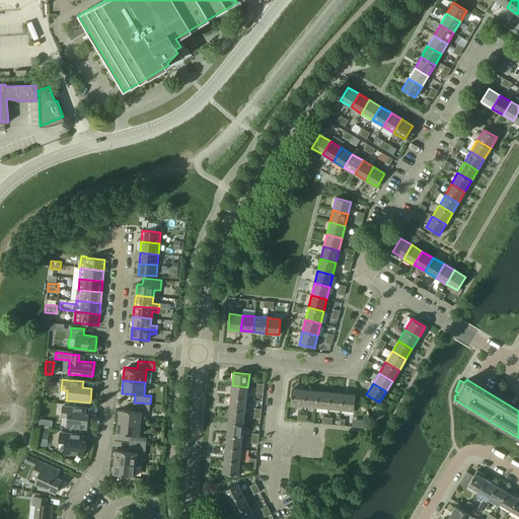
[(231,397),(246,399),(247,387),(232,385),(231,397)]
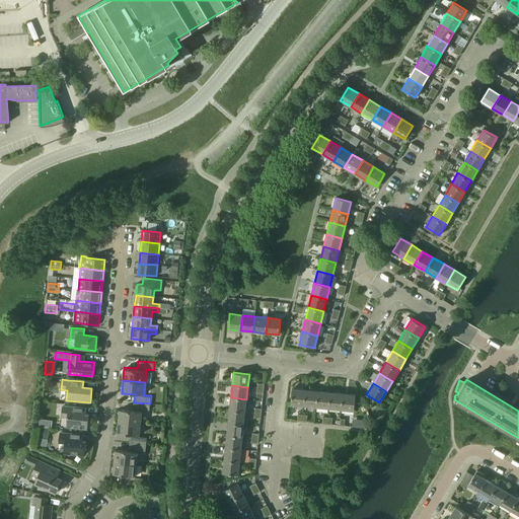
[(291,404),(303,405),(305,389),(292,388),(291,401),(291,404)]
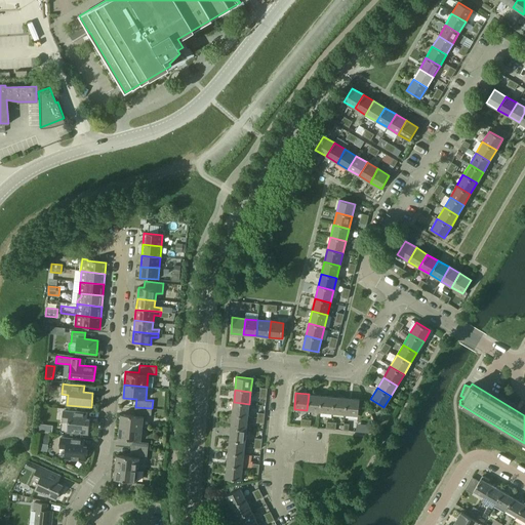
[(307,410),(320,411),(321,396),(309,394),(307,410)]
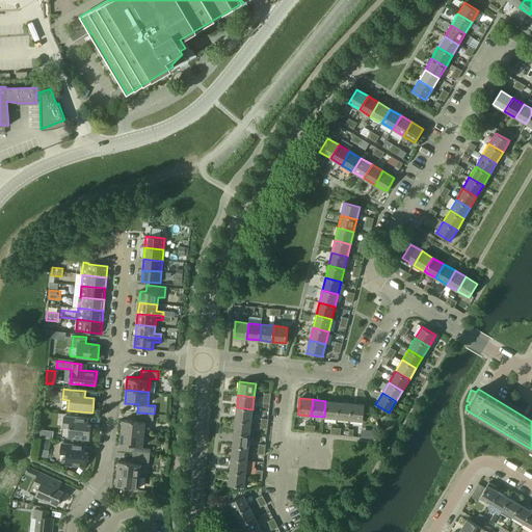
[(324,417),(337,418),(339,402),(325,401),(324,417)]
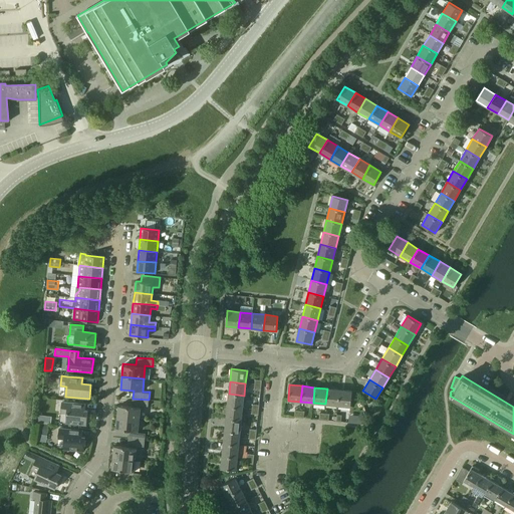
[(325,404),(337,406),(339,390),(327,389),(325,404)]
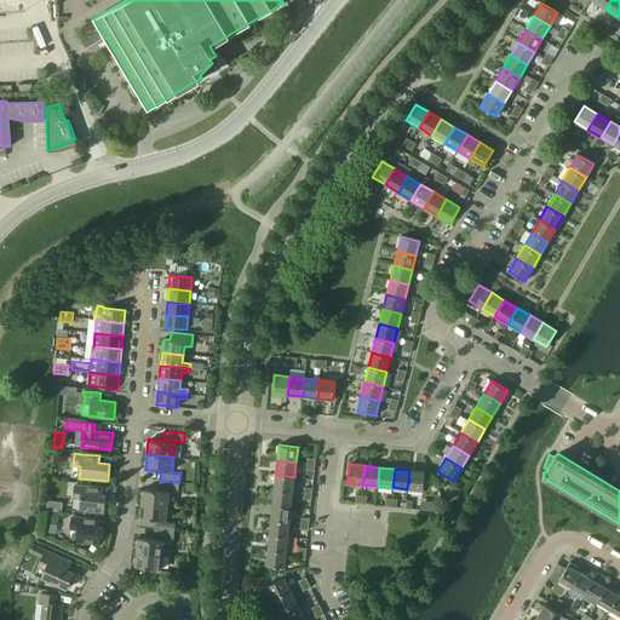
[(407,489),(423,491),(425,472),(409,470),(407,489)]
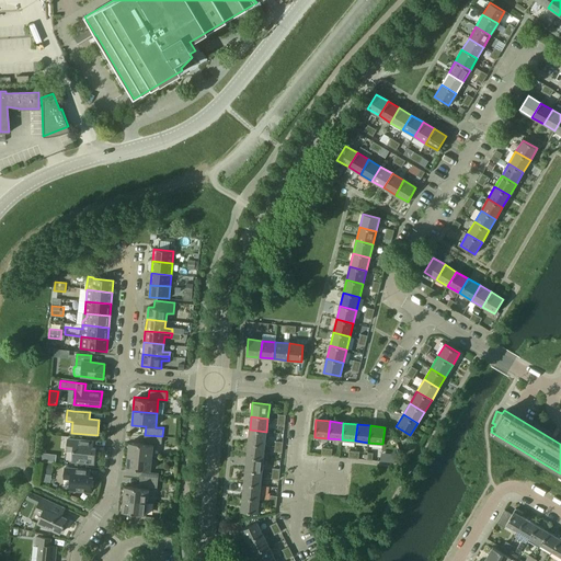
[(248,444),(265,445),(266,432),(250,430),(248,444)]
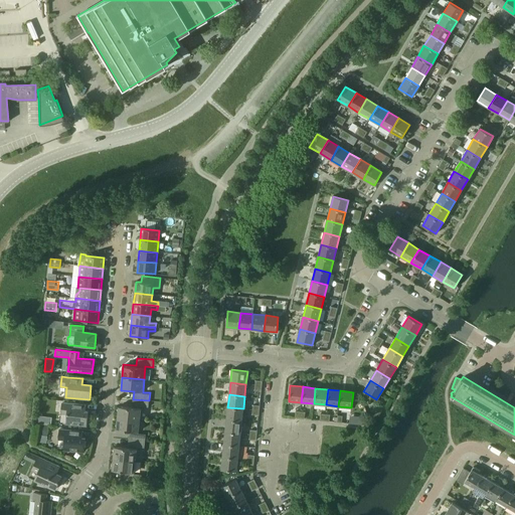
[(118,417),(140,419),(141,406),(148,407),(149,400),(133,399),(132,405),(119,404),(118,417)]
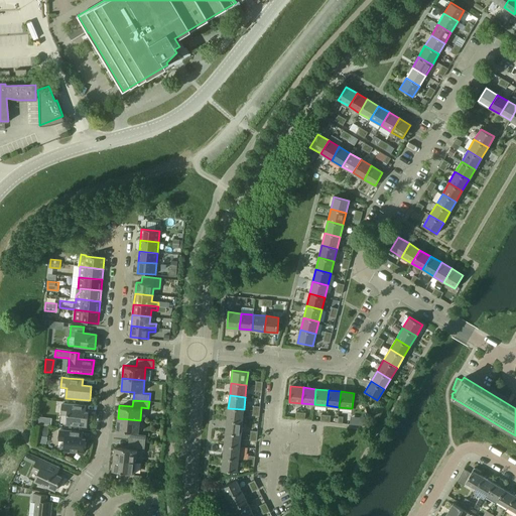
[(67,424),(87,426),(88,412),(85,412),(86,406),(69,404),(62,403),(61,413),(68,414),(67,424)]
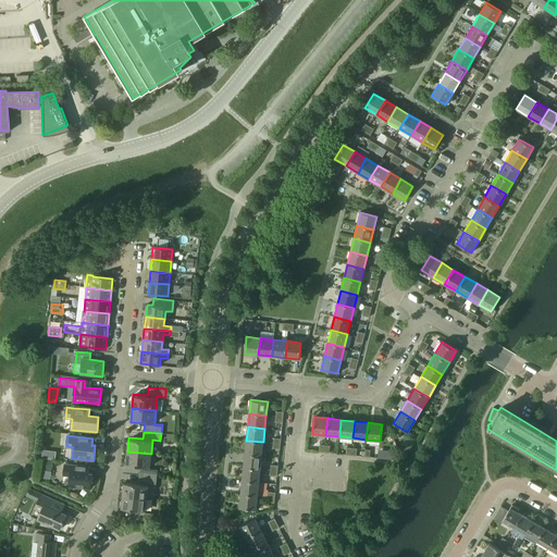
[(245,454),(261,456),(263,442),(246,441),(245,454)]
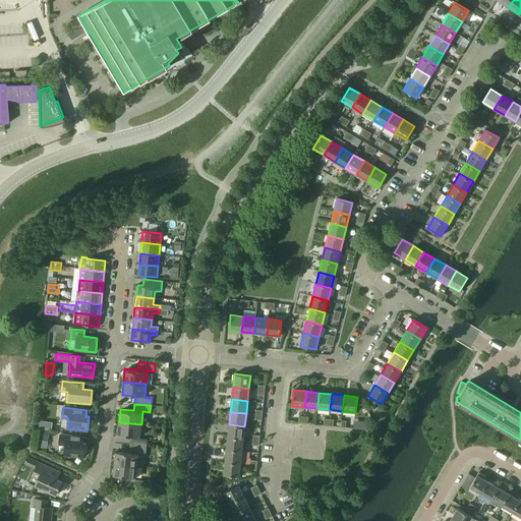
[(52,429),(53,421),(40,419),(39,427),(52,429)]
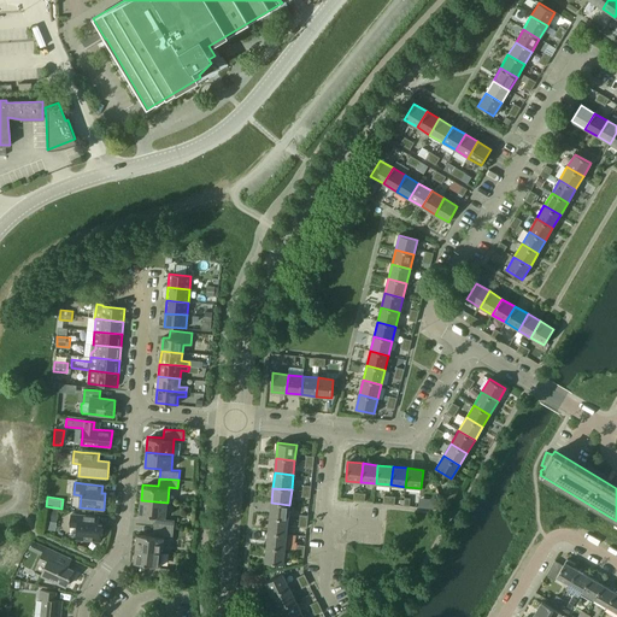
[(154,527),(174,528),(175,519),(165,518),(168,503),(141,500),(140,516),(154,517),(154,527)]
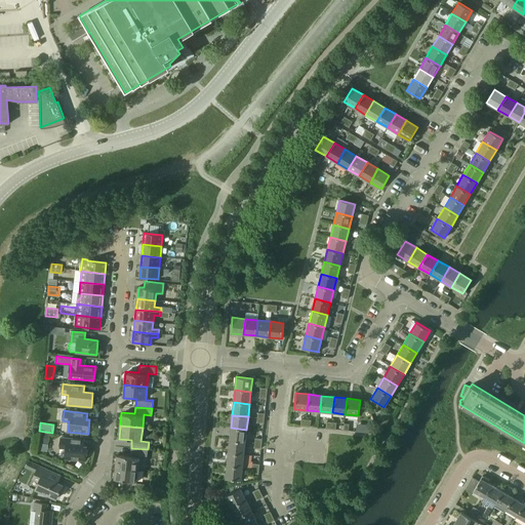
[(230,440),(245,442),(246,430),(231,428),(230,440)]
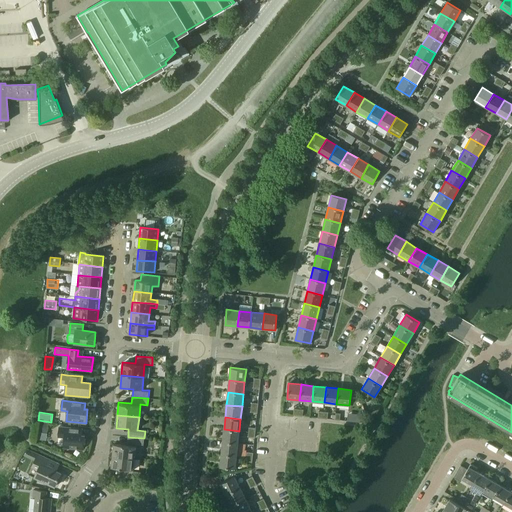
[(48,432),(49,423),(40,422),(38,431),(48,432)]
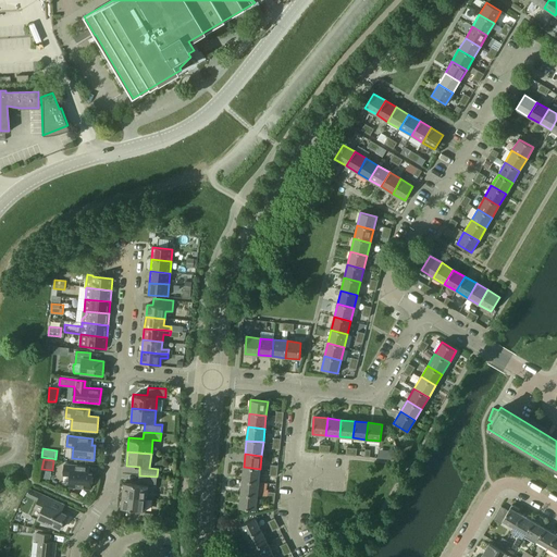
[(69,486),(90,489),(93,473),(89,473),(89,467),(71,465),(64,463),(63,474),(70,475),(69,486)]
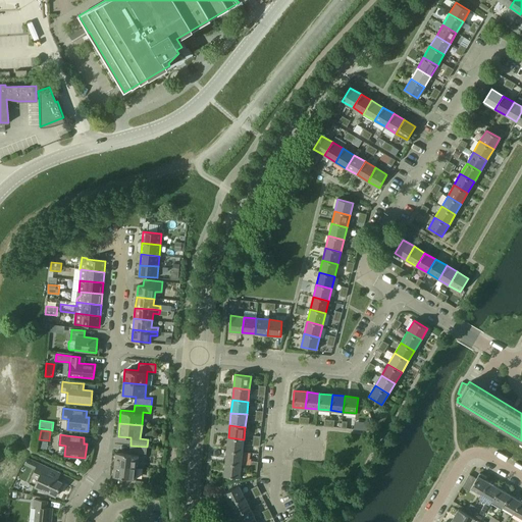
[(226,451),(243,452),(244,439),(228,437),(226,451)]
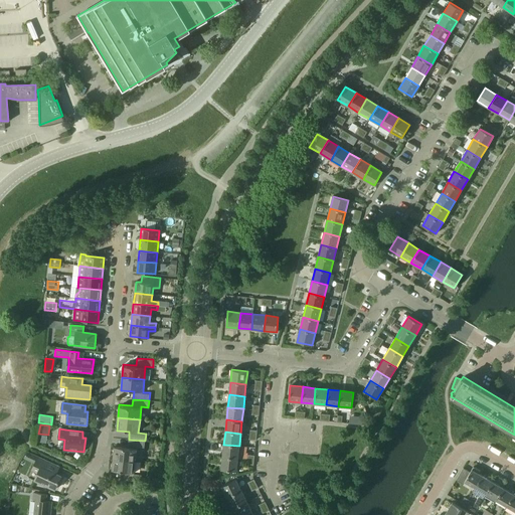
[(48,435),(38,434),(37,441),(46,443),(48,435)]
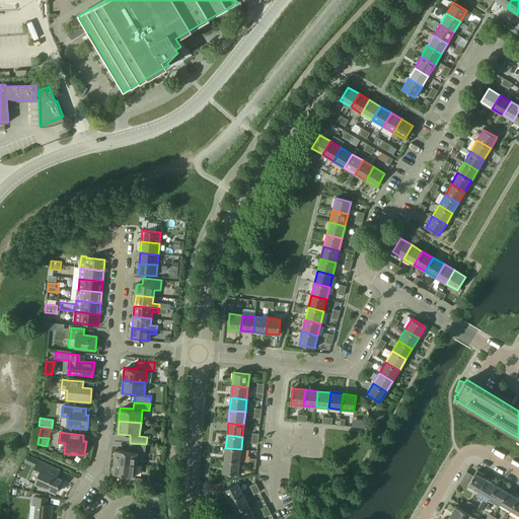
[(115,462),(137,464),(138,451),(145,452),(146,444),(130,443),(129,450),(116,449),(115,462)]
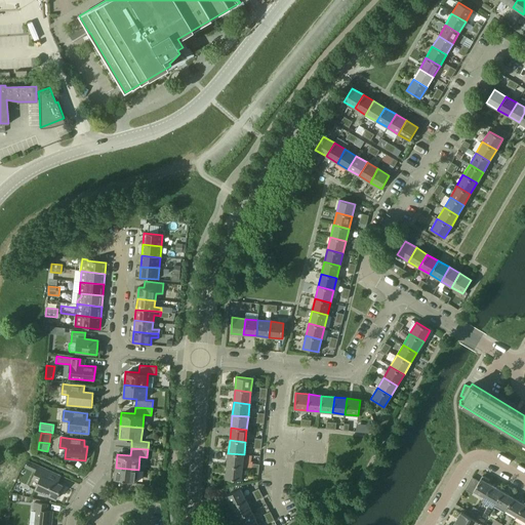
[(227,466),(243,468),(244,454),(228,453),(227,466)]
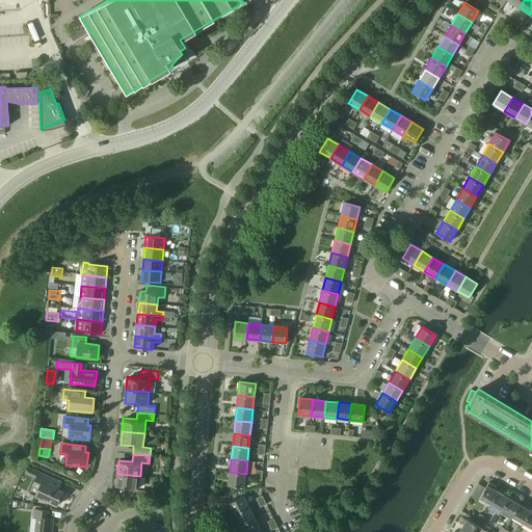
[(40,472),(28,466),(25,472),(36,478),(40,472)]
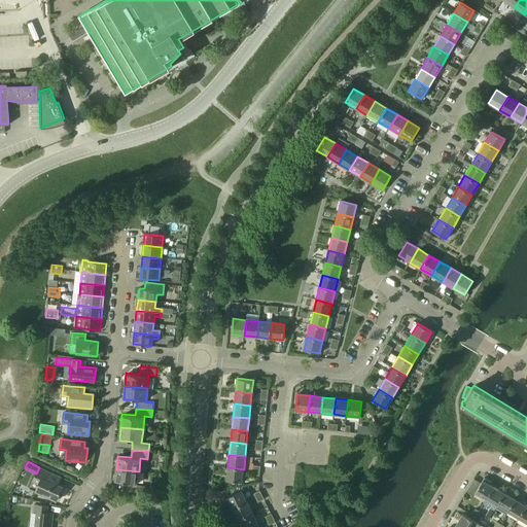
[(35,491),(57,501),(63,487),(55,483),(58,476),(39,467),(36,473),(33,481),(39,483),(35,491)]
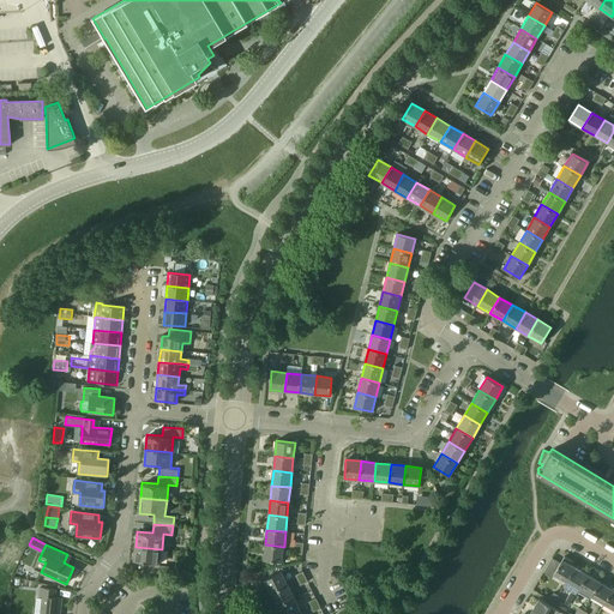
[(264,560),(282,561),(284,547),(265,545),(264,560)]
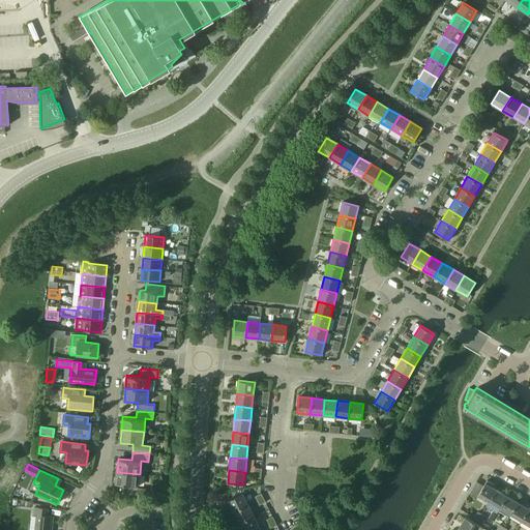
[(128,494),(145,496),(145,488),(138,487),(140,474),(117,472),(116,484),(128,486),(128,494)]
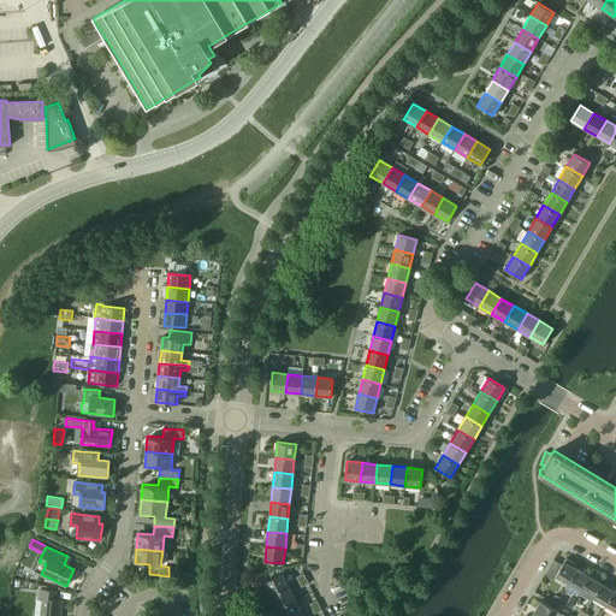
[(568,584),(578,568),(573,566),(574,563),(566,558),(564,561),(562,564),(554,560),(545,574),(554,579),(556,576),(568,584)]
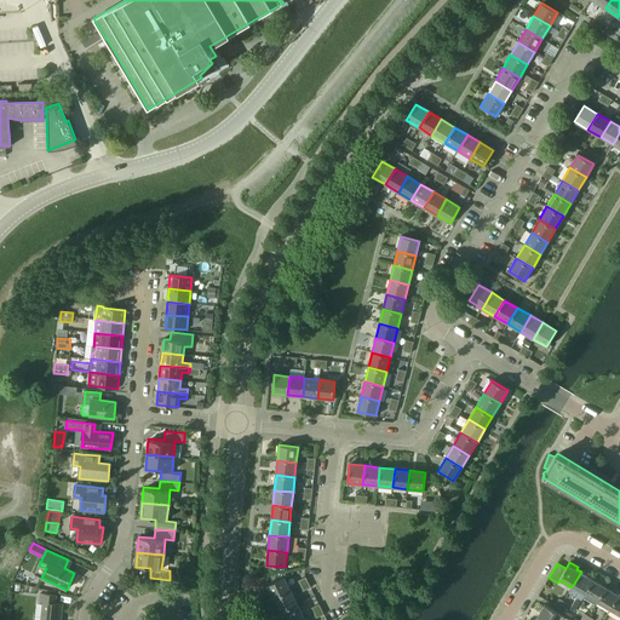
[(585,595),(593,580),(581,572),(572,587),(568,592),(581,601),(585,595)]
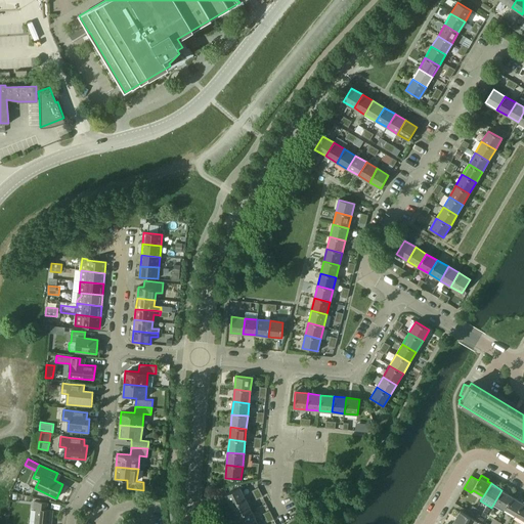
[(226,494),(231,507),(246,499),(241,487),(226,494)]
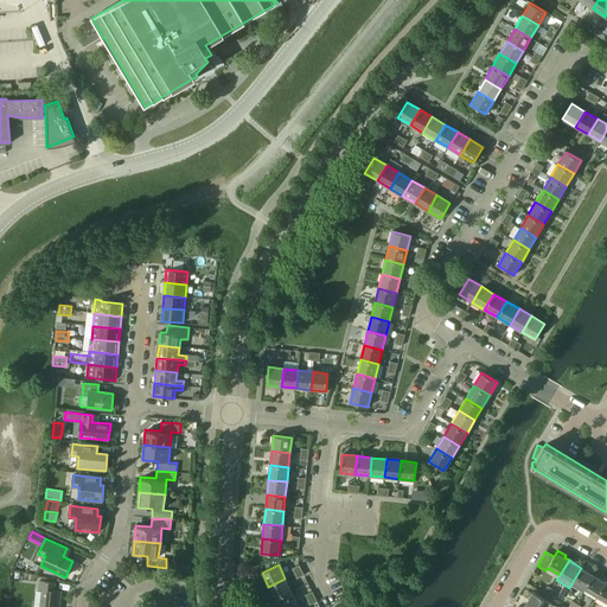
[(573,582),(585,589),(593,575),(581,568),(573,582)]
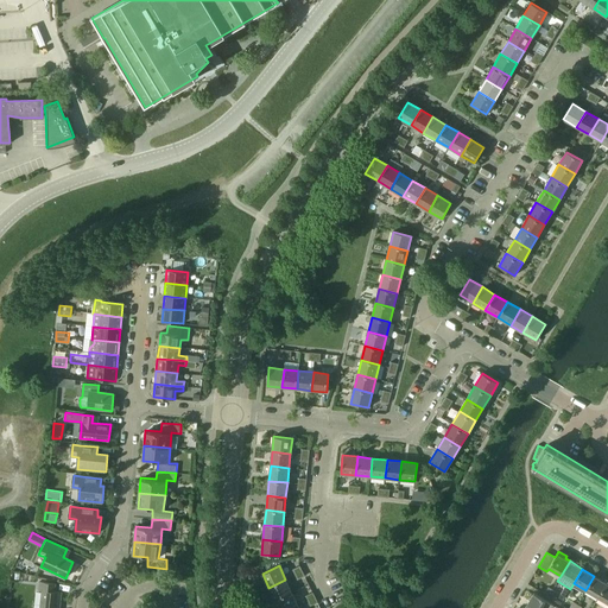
[(586,590),(597,597),(607,583),(594,576),(586,590)]
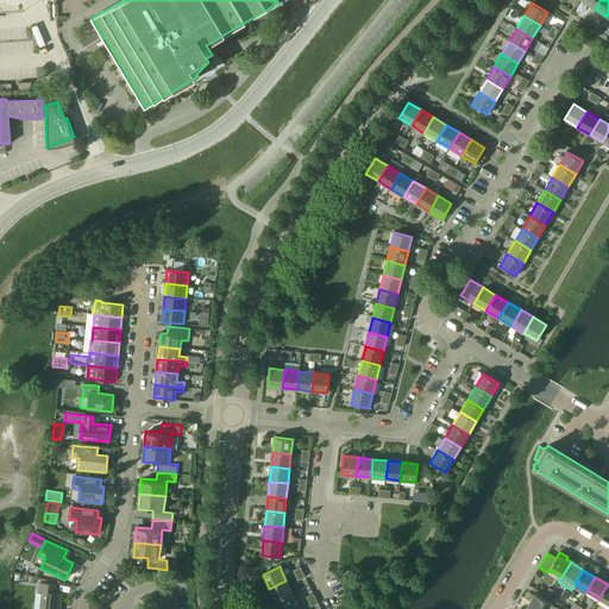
[(269,589),(276,602),(293,594),(286,581),(269,589)]
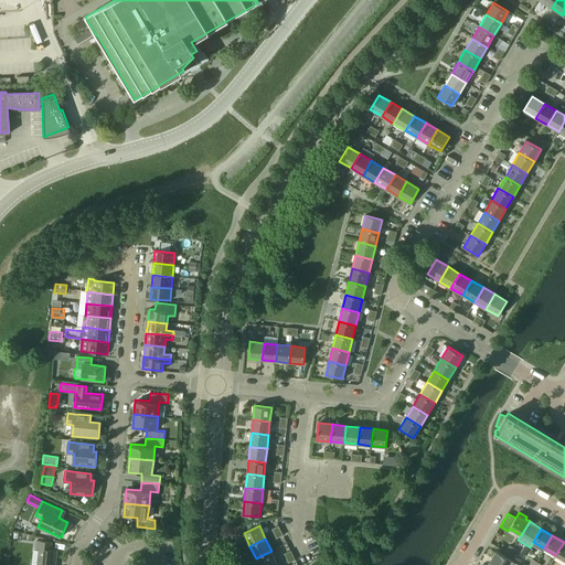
[(36,541),(35,548),(39,548),(36,564),(55,564),(57,551),(51,550),(52,542),(36,541)]
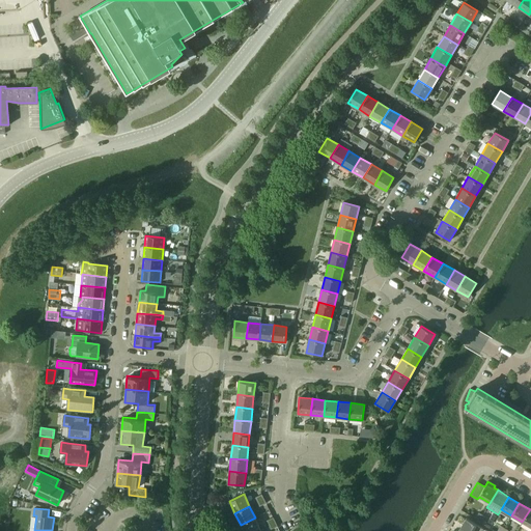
[(522,522),(530,527),(530,509),(522,522)]
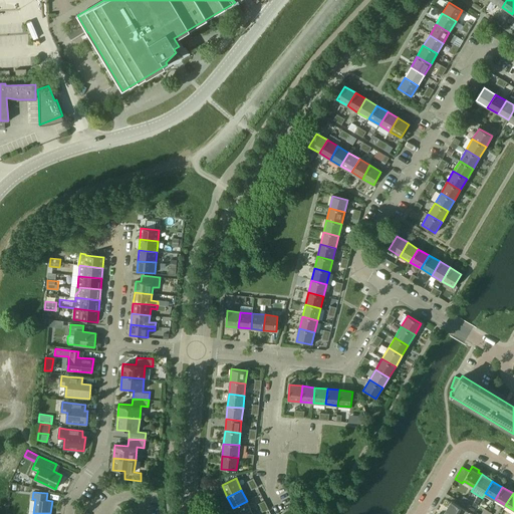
[(233,508),(235,513),(247,513),(252,512),(247,501),(233,508)]
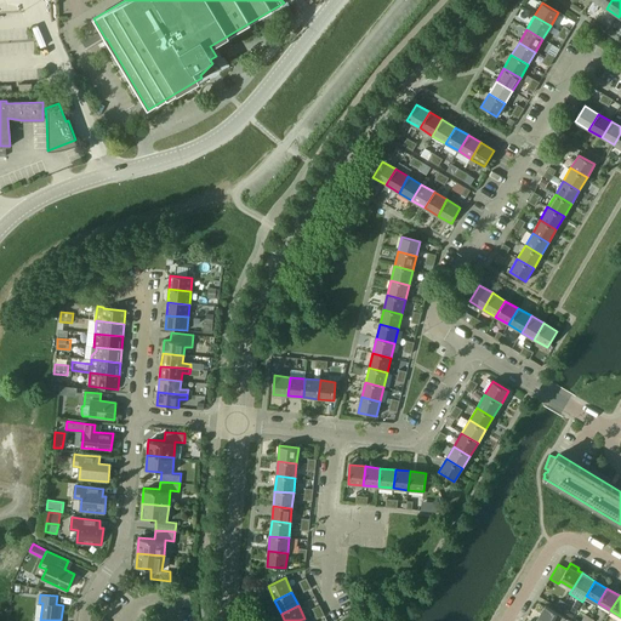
[(545,605),(537,619),(541,620),(563,620),(565,617),(559,615),(545,605)]
